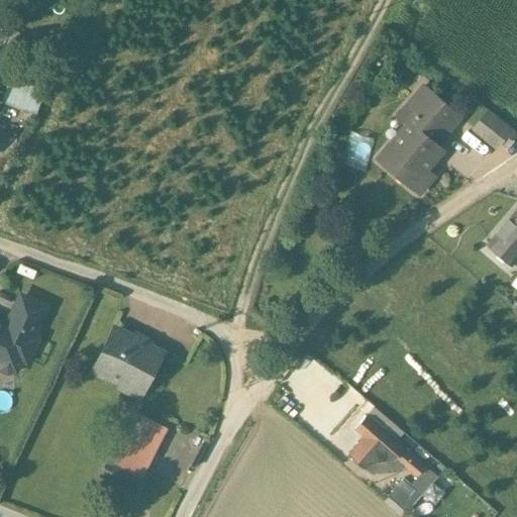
[(0,29),(0,53),(3,47),(9,35),(0,29)]
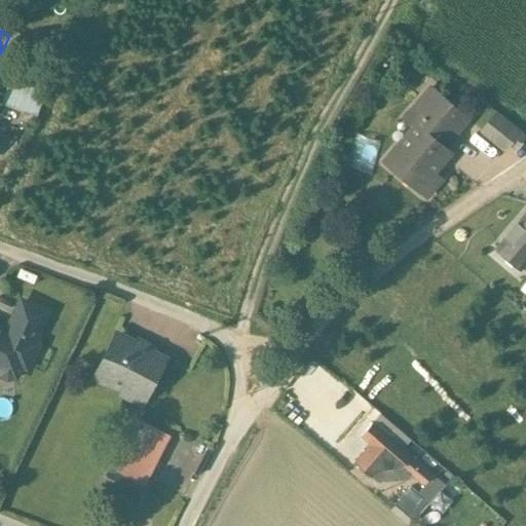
[(19,40),(9,36),(3,48),(11,53),(19,40)]
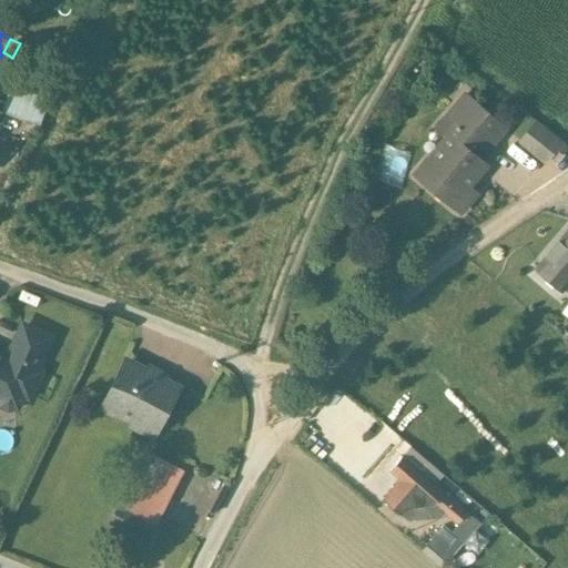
[(50,101),(11,87),(2,111),(41,125),(50,101)]
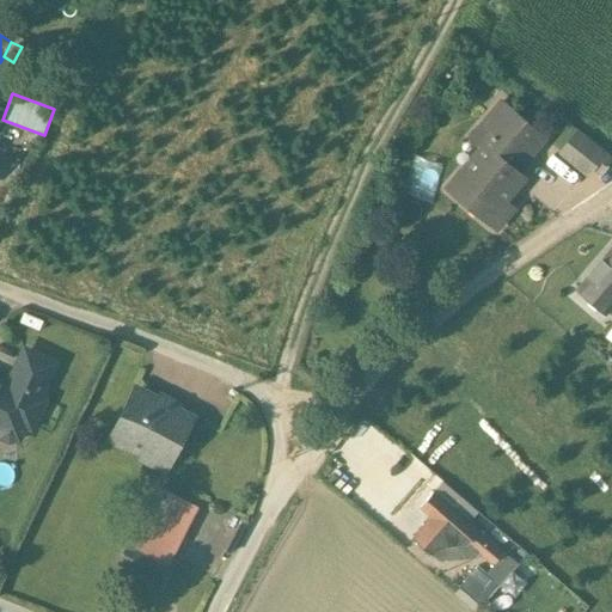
[(501,110),(471,145),(483,155),(487,159),(489,157),(516,123),(501,110)]
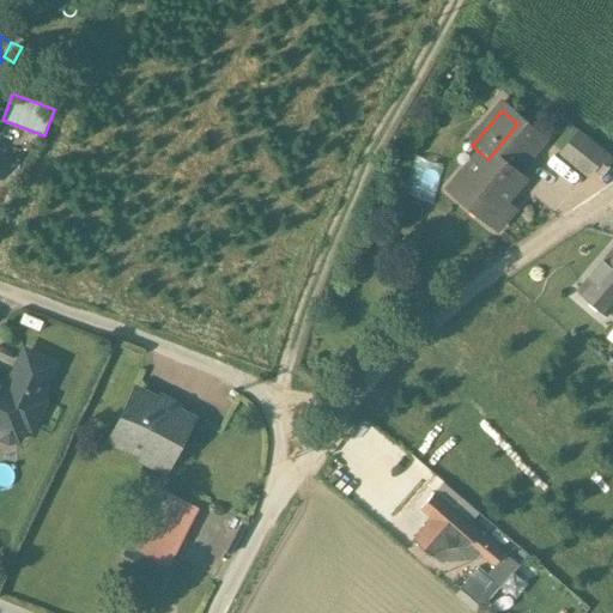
[(517,123),(490,157),(515,177),(542,145),(517,123)]
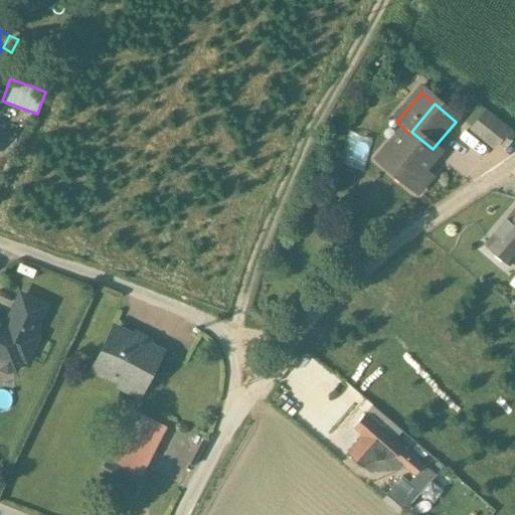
[(514,137),(487,115),(471,135),(502,161),(514,144),(514,137)]
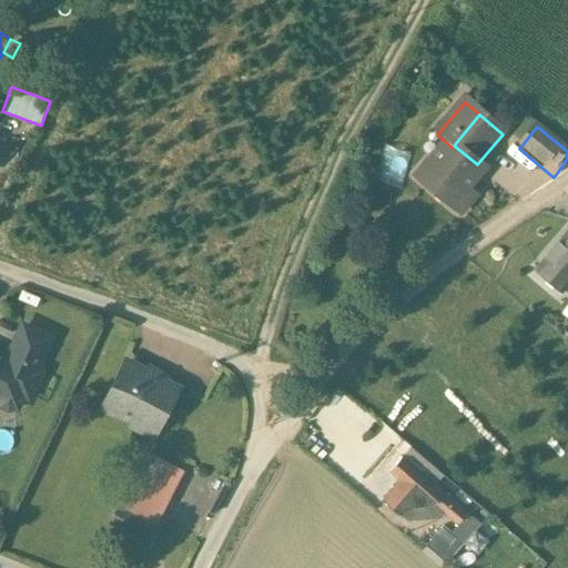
[(477,164),(454,145),(452,148),(448,144),(416,182),(452,212),(485,172),(477,164)]
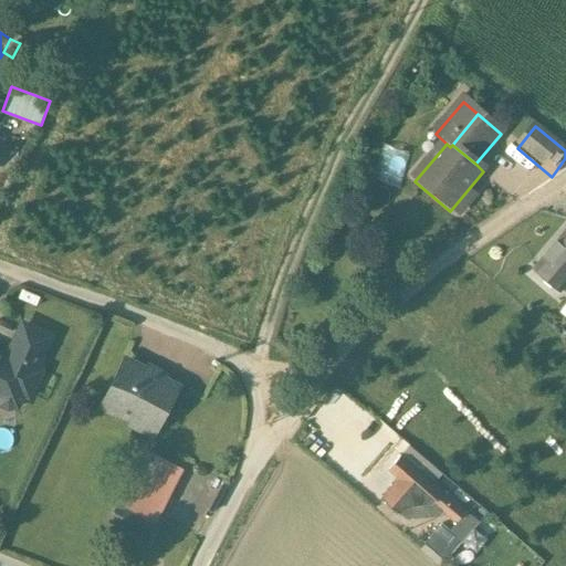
[(399,191),(406,157),(384,153),(377,187),(399,191)]
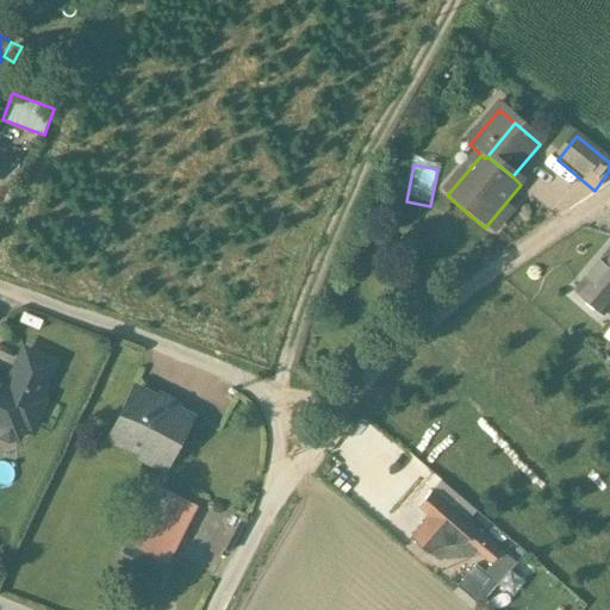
[(609,246),(567,298),(601,327),(609,315),(609,246)]
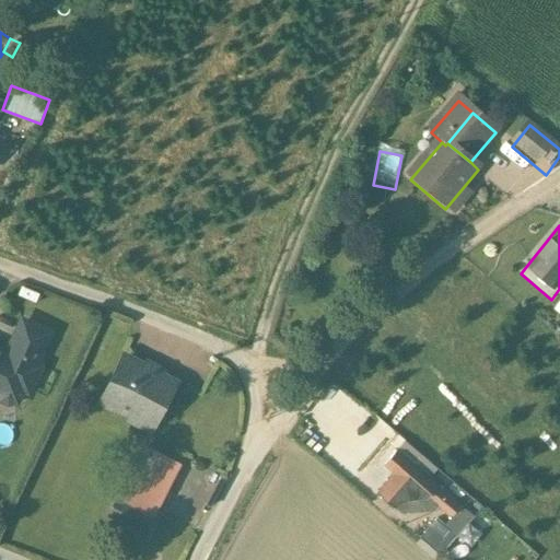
[(48,333),(24,321),(10,349),(35,361),(48,333)]
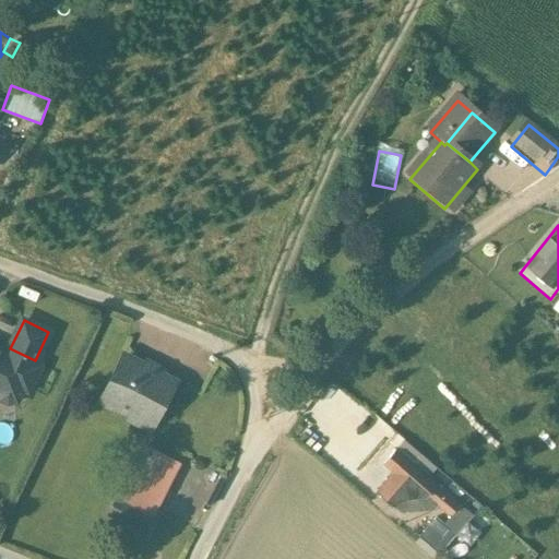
[(8,354),(0,349),(0,393),(1,397),(9,402),(16,400),(16,399),(23,387),(27,389),(38,366),(34,364),(35,360),(10,348),(8,354)]
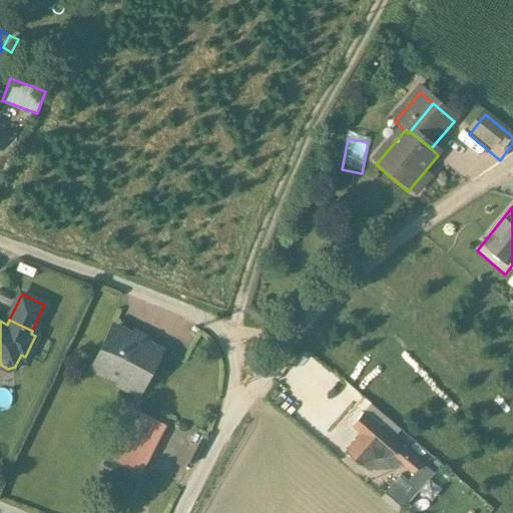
[(160,354),(114,330),(94,367),(123,383),(126,378),(143,387),(160,354)]
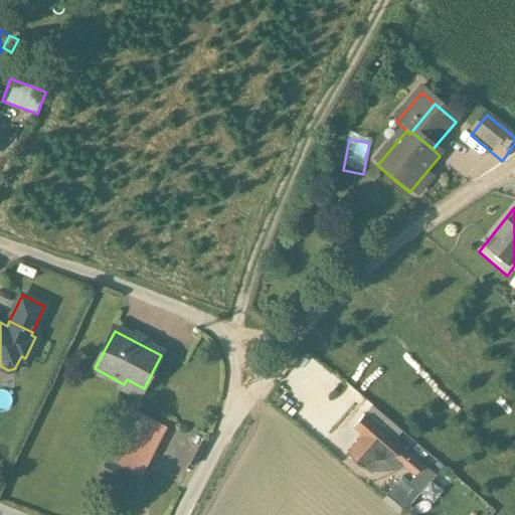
[(134,415),(103,475),(134,491),(165,433),(134,415)]
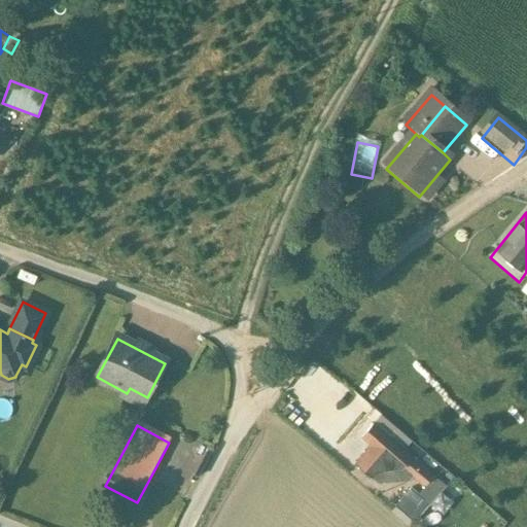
[(412,460),(374,426),(361,438),(373,449),(356,466),(373,481),(378,476),(380,477),(387,469),(389,471),(399,459),(407,465),(412,460)]
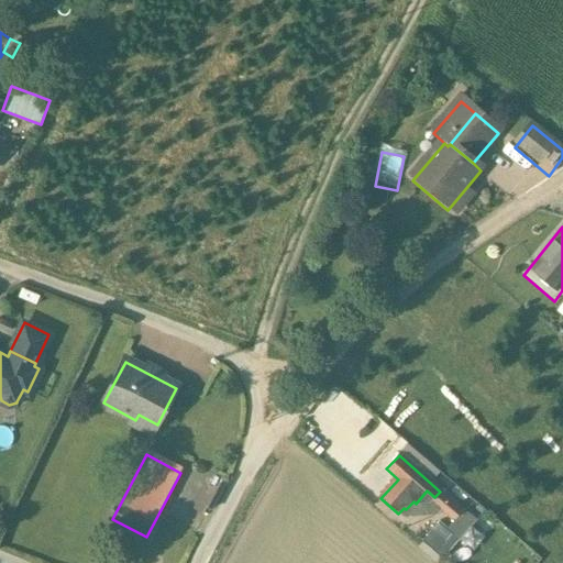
[(463,511),(440,492),(434,497),(430,503),(453,522),(463,511)]
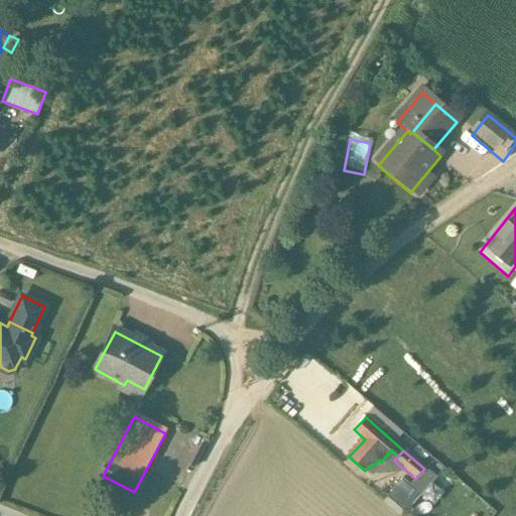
[(433,476),(425,469),(415,479),(415,480),(424,487),(433,476)]
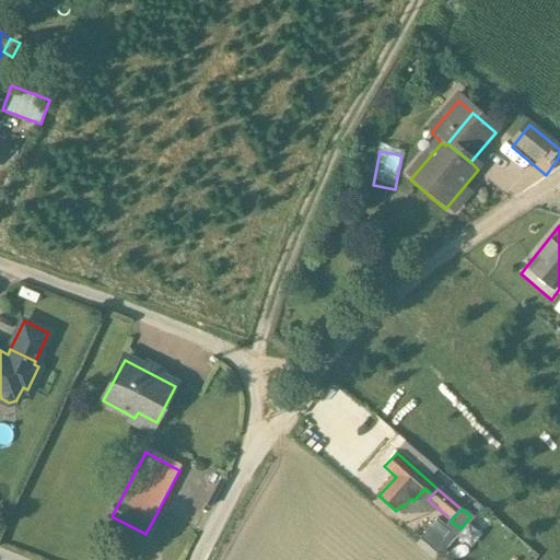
[(457,538),(438,521),(420,540),(440,558),(457,538)]
